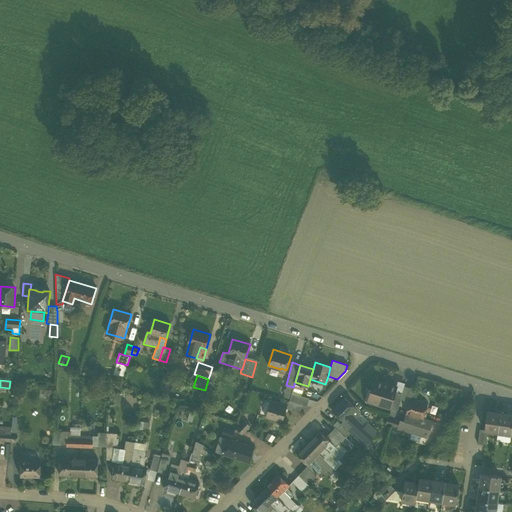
[(379,405),(389,408),(394,391),(396,387),(375,380),(371,391),(375,392),(372,399),(380,402),(379,405)]
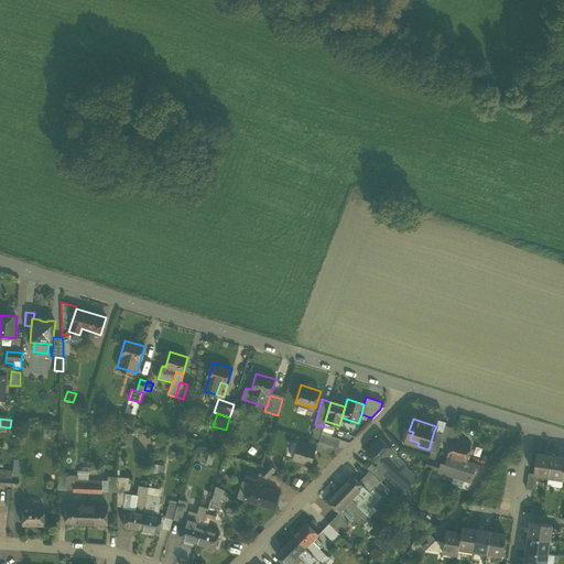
[(445,426),(443,433),(441,440),(451,443),(452,440),(453,440),(456,430),(445,426)]
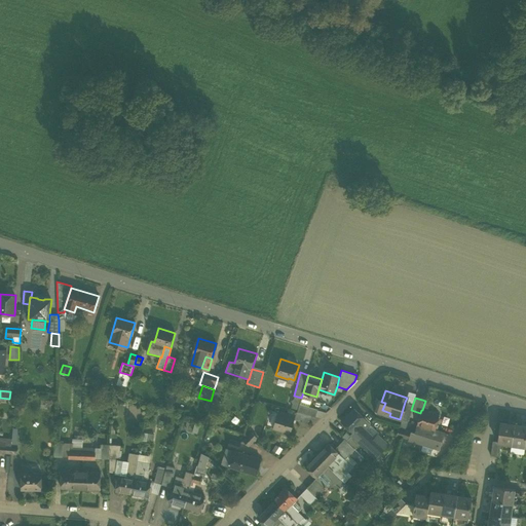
[(378,412),(389,416),(390,413),(382,410),(385,403),(381,402),(378,412)]
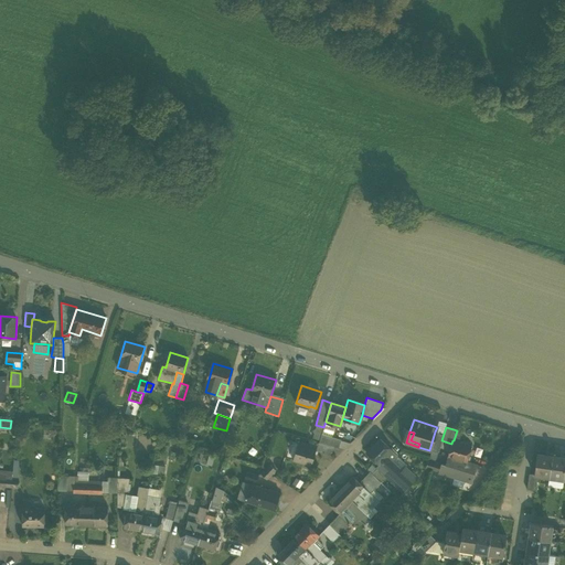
[(437,452),(441,440),(444,434),(435,432),(429,450),(437,452)]
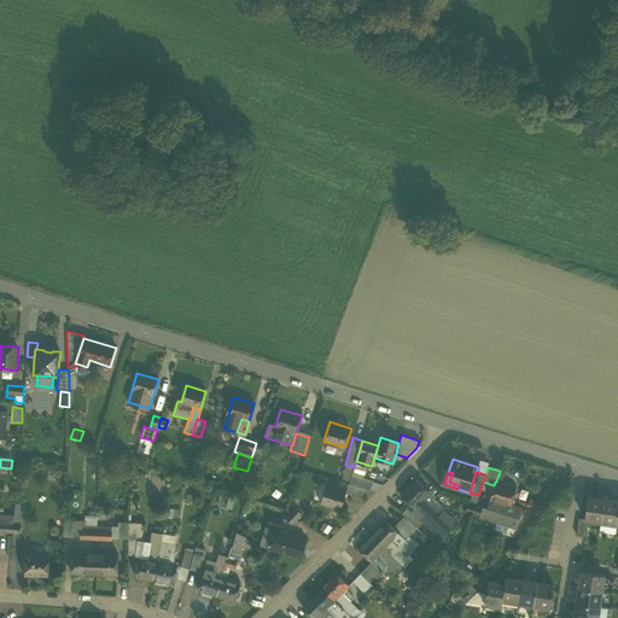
[(349,484),(366,489),(369,490),(372,482),(351,476),(349,484)]
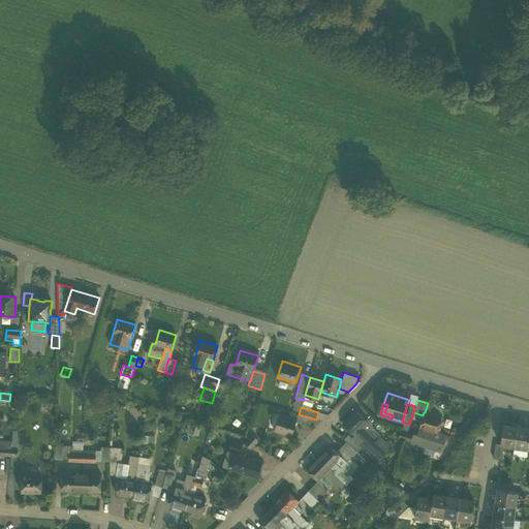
[(354,434),(355,434),(362,427),(367,422),(355,410),(343,424),(354,434)]
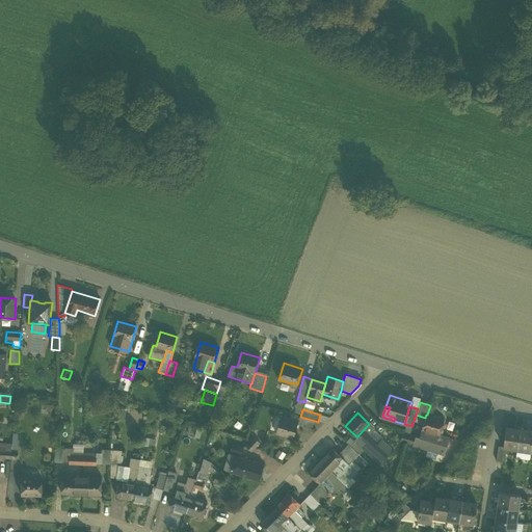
[(425,418),(422,430),(440,435),(444,420),(427,415),(426,415),(425,418)]
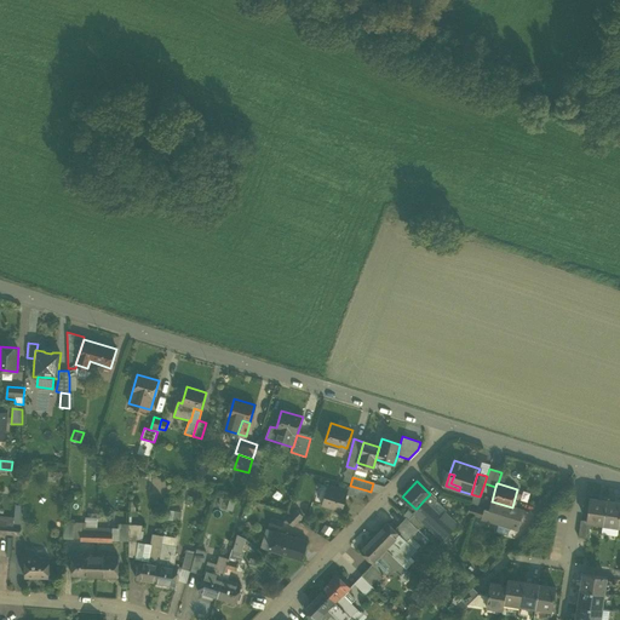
[(322,504),(342,510),(346,492),(327,486),(322,504)]
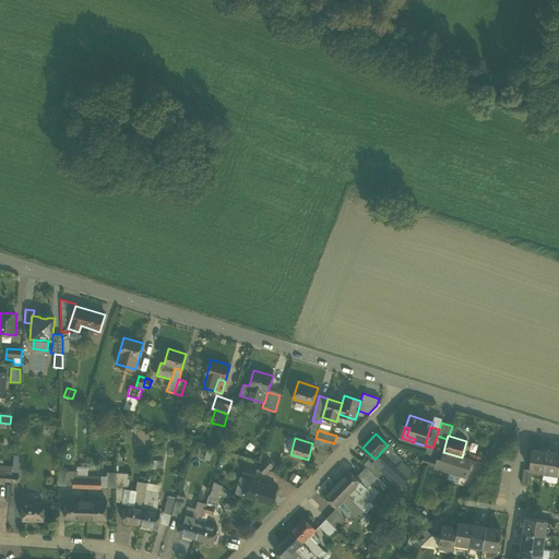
[(312,443),(329,449),(331,442),(316,438),(314,438),(312,443)]
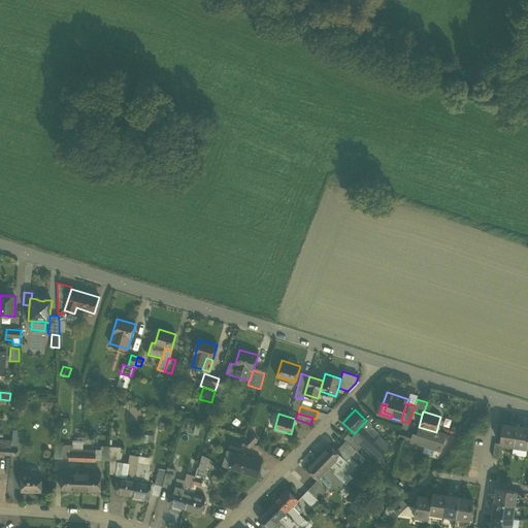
[(499,443),(502,444),(514,446),(516,426),(502,424),(499,443)]
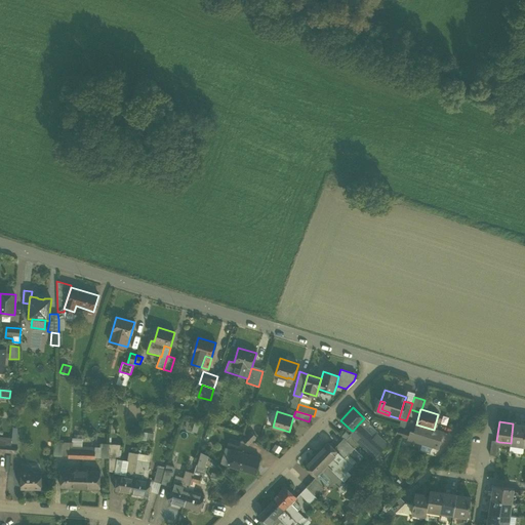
[(373,438),(359,423),(353,431),(354,432),(351,435),(364,448),(373,438)]
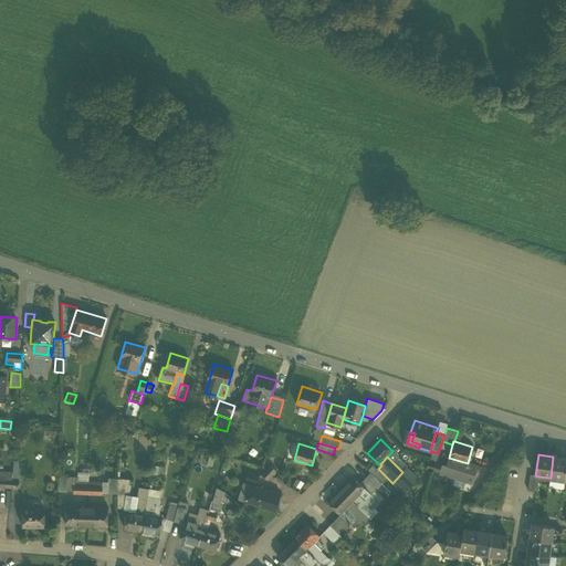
[(565,459),(553,457),(551,478),(564,480),(565,469),(565,459)]
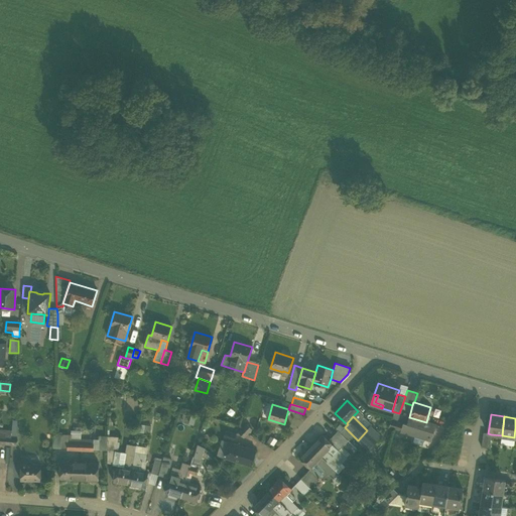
[(435,425),(426,422),(409,417),(406,425),(404,432),(400,431),(399,431),(431,440),(435,425)]
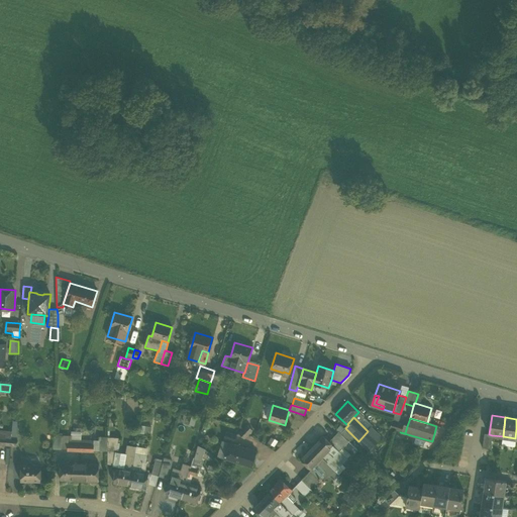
[(407,426),(398,423),(396,430),(401,432),(405,433),(407,426)]
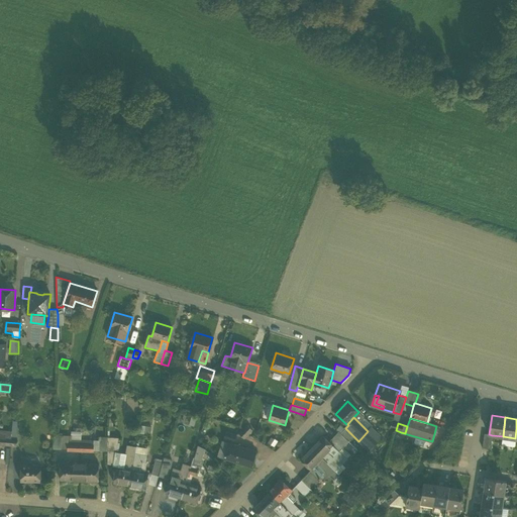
[(247,425),(243,429),(248,434),(252,430),(247,425)]
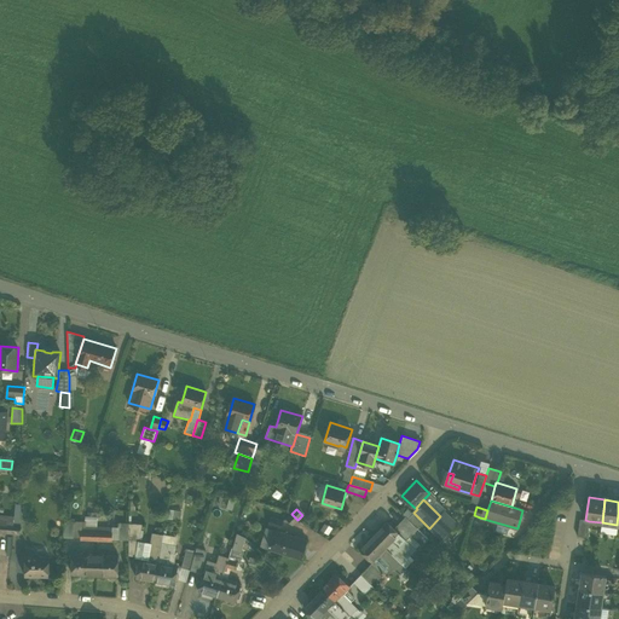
[(429,528),(441,541),(457,525),(445,512),(440,516),(429,528)]
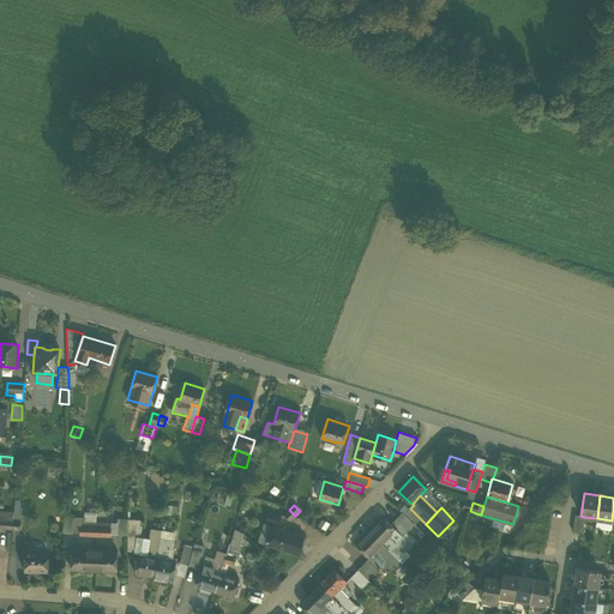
[(290,522),(295,516),(289,510),(284,515),(290,522)]
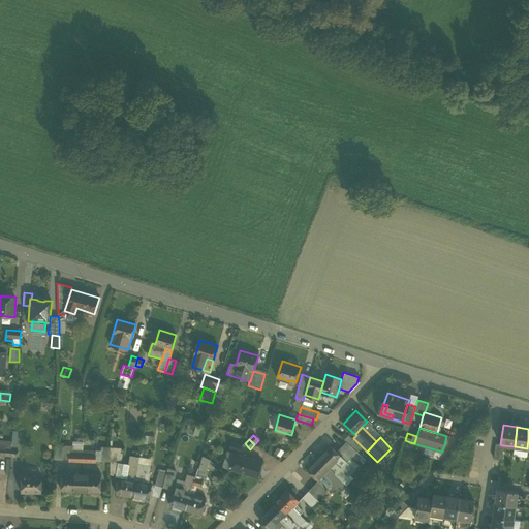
[(72,441),(72,445),(73,445),(73,449),(82,450),(83,441),(72,441)]
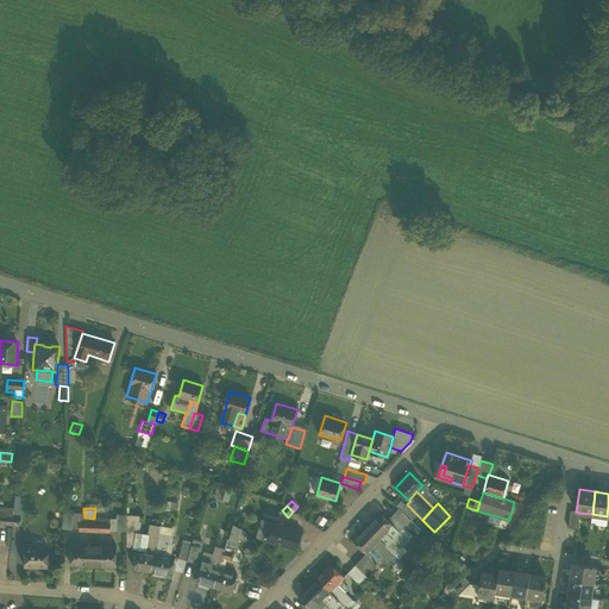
[(0,523),(12,525),(12,516),(6,516),(6,510),(0,509),(0,523)]
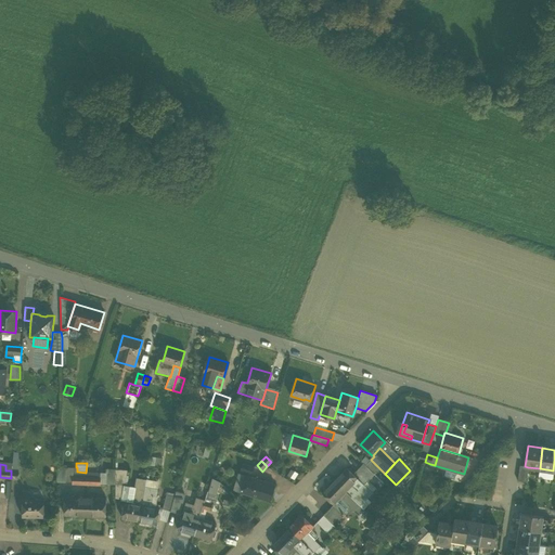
[(240,470),(252,474),(254,467),(242,464),(240,470)]
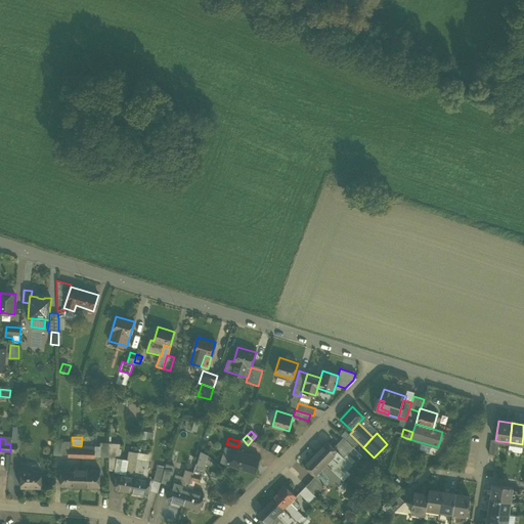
[(347,453),(357,463),(362,456),(344,438),(339,444),(340,445),(336,449),(339,452),(343,456),(347,453)]
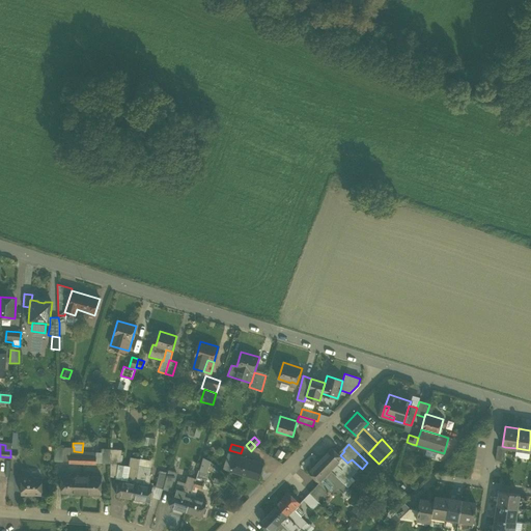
[(495,460),(503,463),(504,453),(505,447),(502,446),(498,445),(495,460)]
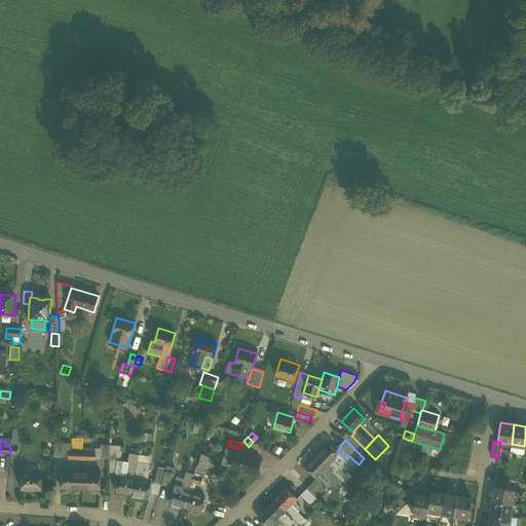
[(53,455),(62,456),(63,443),(54,443),(53,455)]
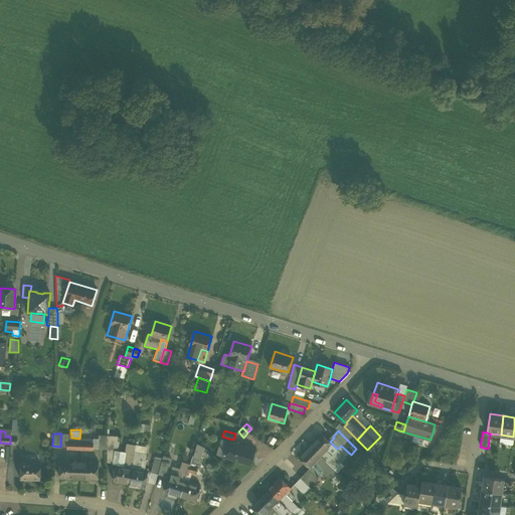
[(60,447),(67,448),(67,438),(71,438),(71,434),(70,434),(61,434),(60,447)]
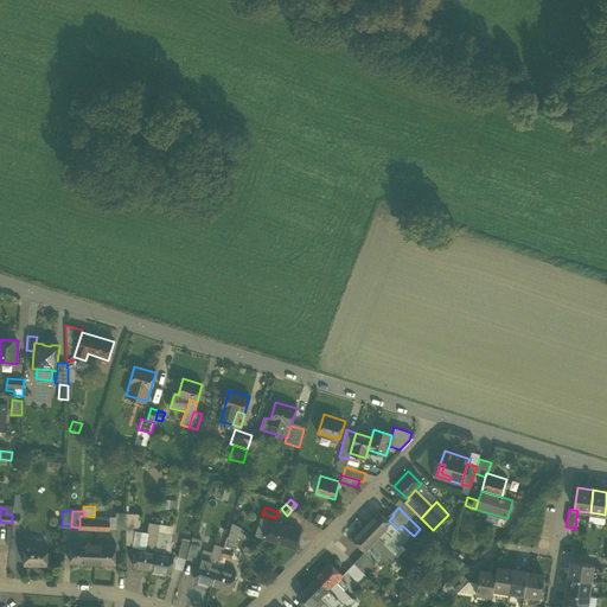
[(365,525),(394,553),(402,544),(393,535),(391,536),(387,531),(393,524),(389,521),(379,511),(365,525)]
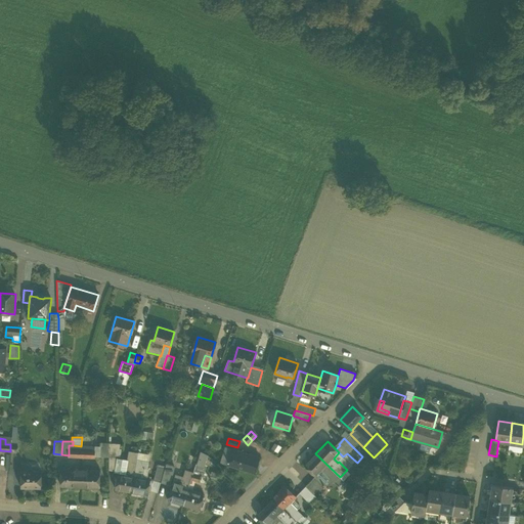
[(521,451),(522,444),(510,442),(509,449),(521,451)]
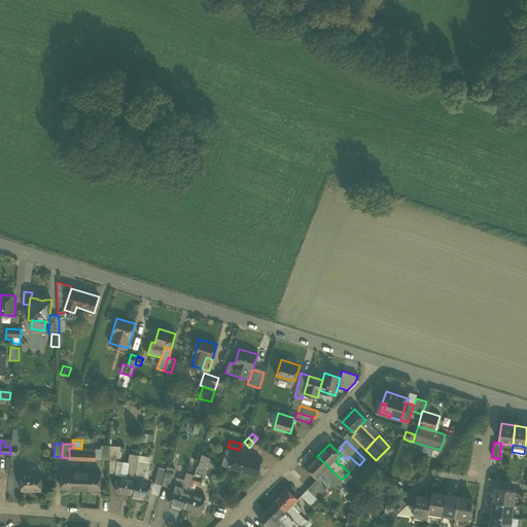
[(120,447),(109,446),(109,459),(109,472),(116,473),(118,462),(120,447)]
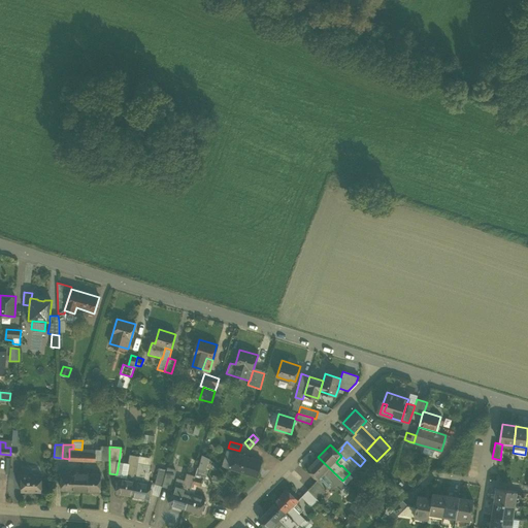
[(68,460),(81,461),(81,450),(73,449),(69,449),(69,459),(68,460)]
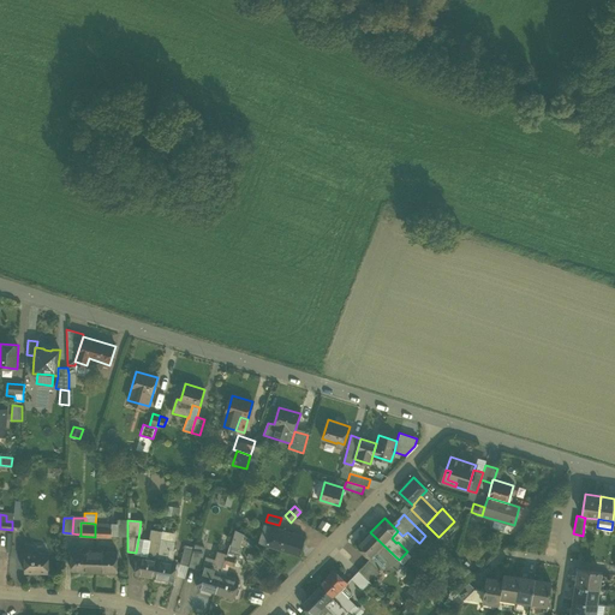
[(112,524),(95,524),(95,537),(111,537),(112,524)]
